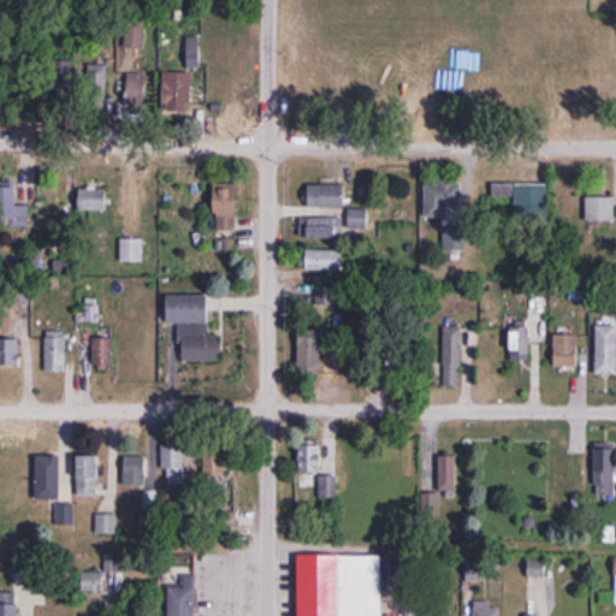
[(142,25),(126,25),(125,49),(142,49),(142,25)]
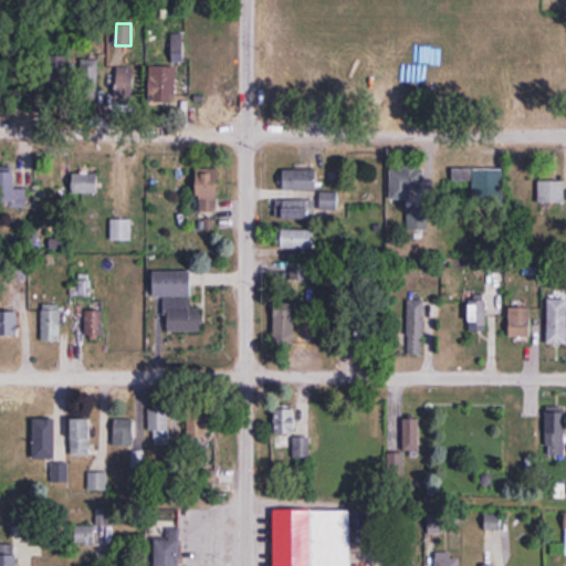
[(173,59),(182,59),(182,35),(173,35),(173,59)]
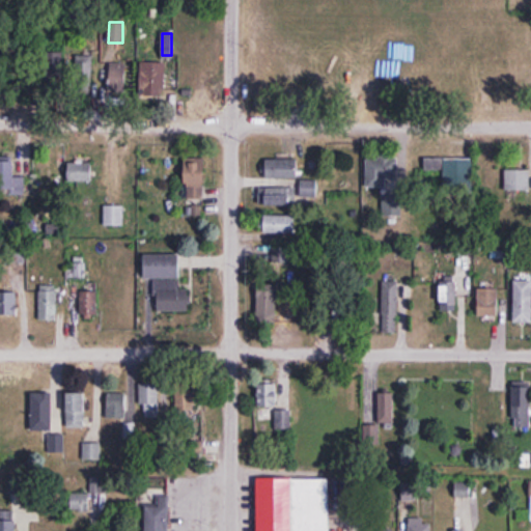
[(50,77),(63,77),(63,53),(50,53),(50,77)]
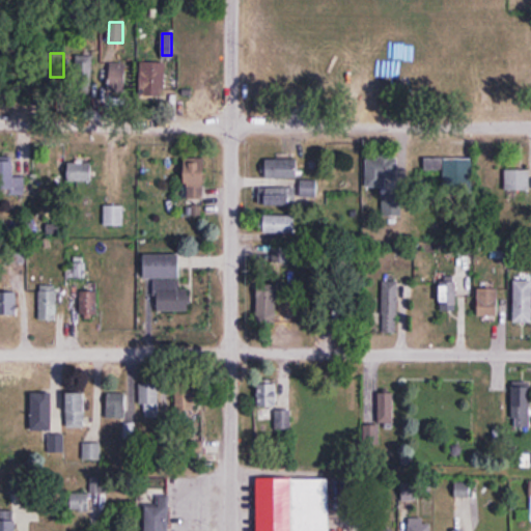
[(76,56),(74,86),(90,87),(92,56),(76,56)]
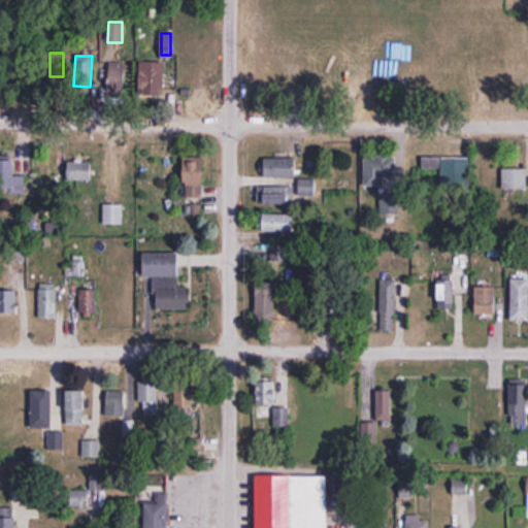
[(139,63),(139,96),(164,96),(164,63),(139,63)]
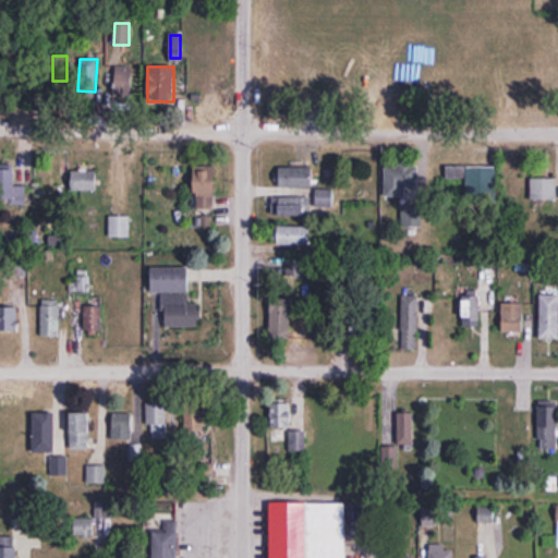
[(114,98),(136,98),(136,68),(114,68),(114,98)]
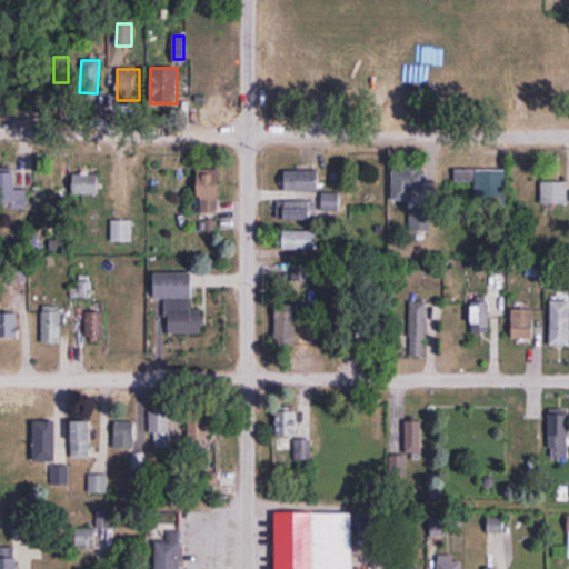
[(27,190),(15,190),(15,168),(0,168),(0,208),(27,209),(27,190)]
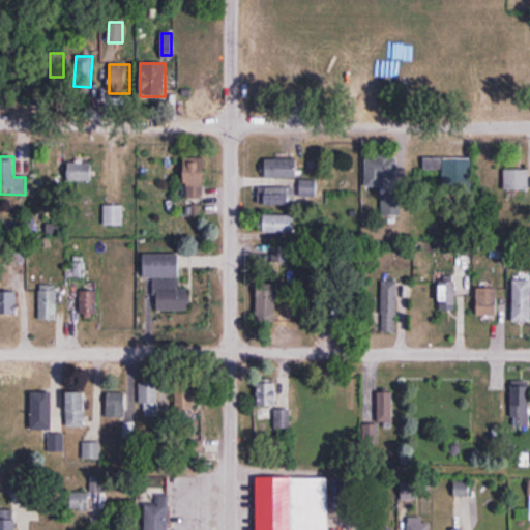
[(204,199),(204,156),(184,156),(184,199),(204,199)]
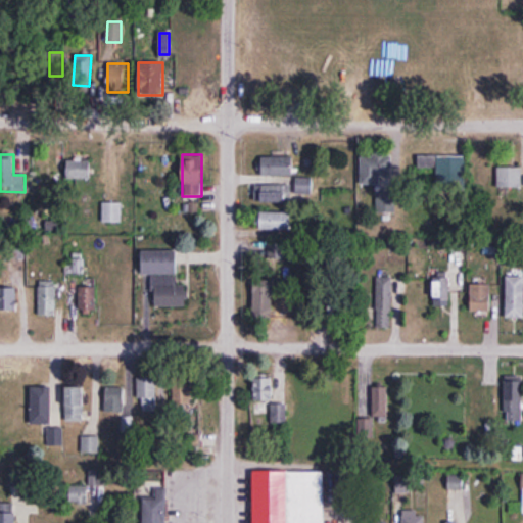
[(379,177),(391,177),(391,154),(361,154),(361,185),(379,185),(379,177)]
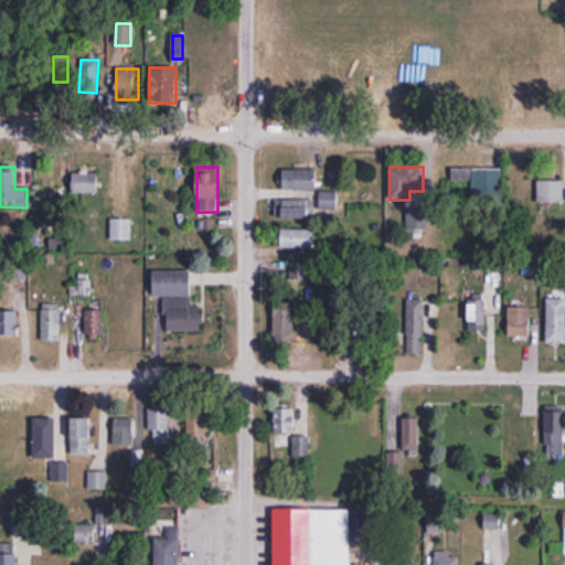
[(316,169),(283,170),(283,190),(316,189),(316,169)]
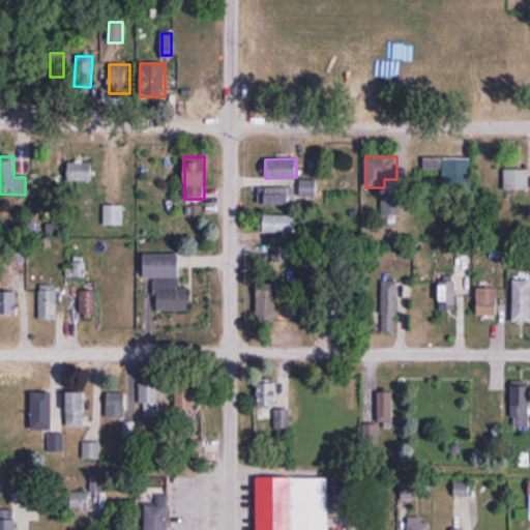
[(471,195),(471,159),(423,159),(423,171),(443,171),(443,195),(471,195)]
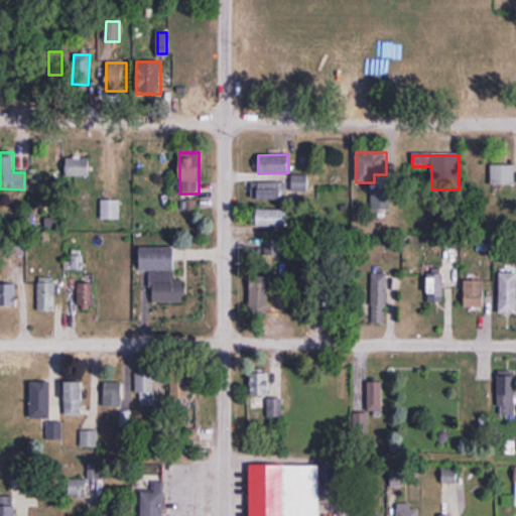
[(88,158),(66,158),(66,177),(88,177),(88,158)]
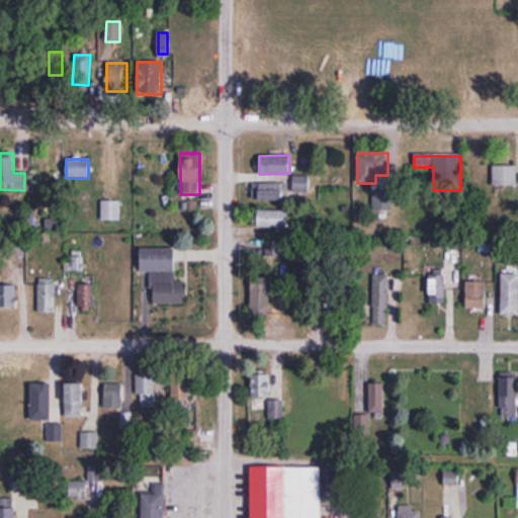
[(493,186),(516,186),(516,165),(493,165),(493,186)]
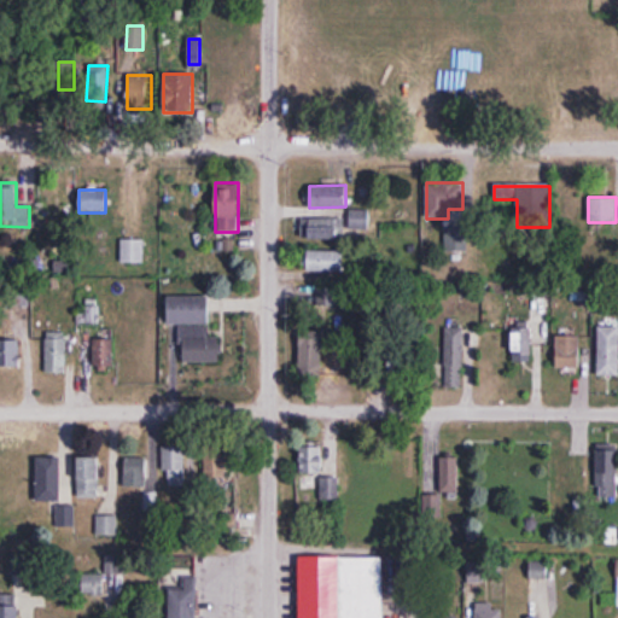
[(368,213),(350,211),(349,228),(367,228),(368,213)]
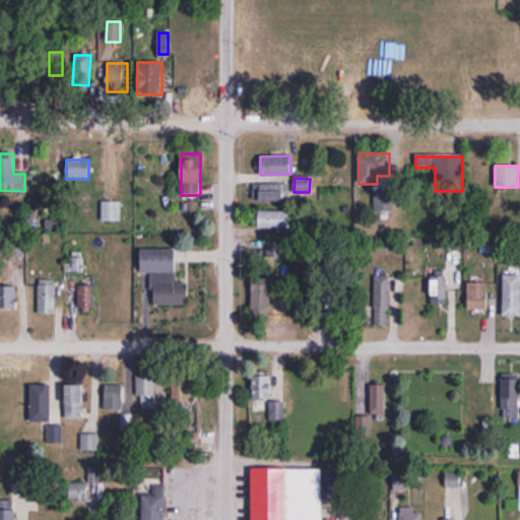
[(259,202),(289,202),(289,184),(259,184),(259,202)]
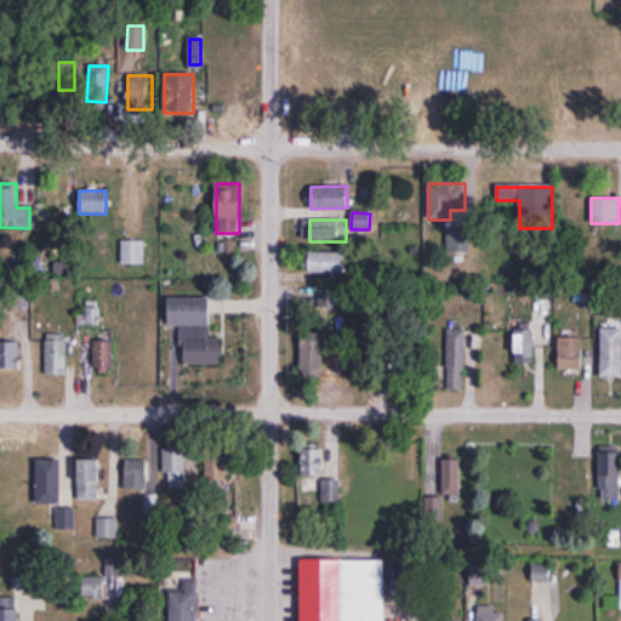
[(121,266),(144,266),(144,240),(121,240),(121,266)]
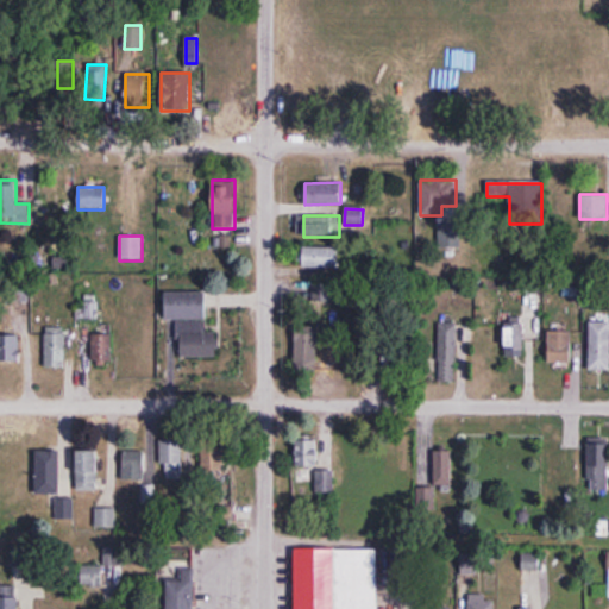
[(302,248),(302,268),(338,268),(338,248),(302,248)]
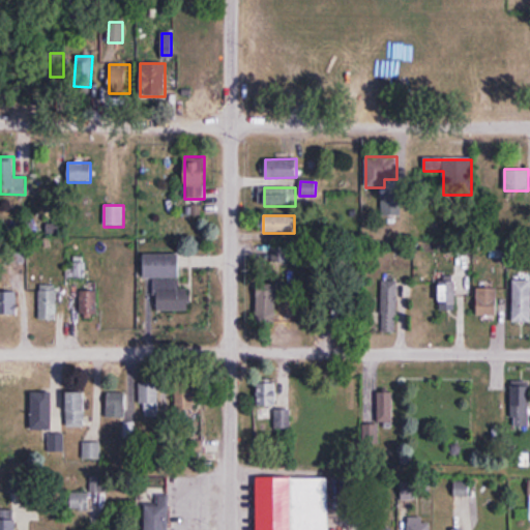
[(271,246),(271,265),(292,265),(292,246),(271,246)]
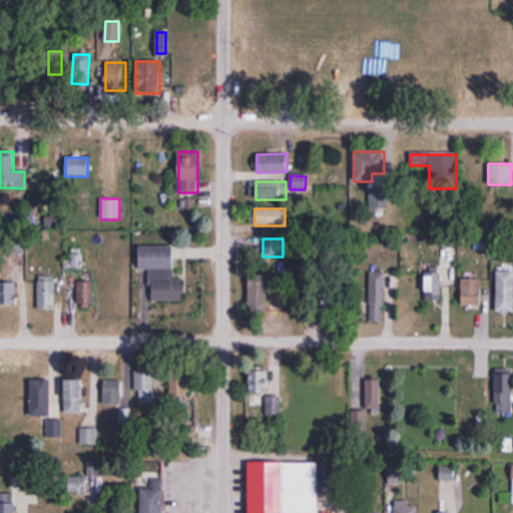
[(139,270),(173,270),(173,246),(139,246),(139,270)]
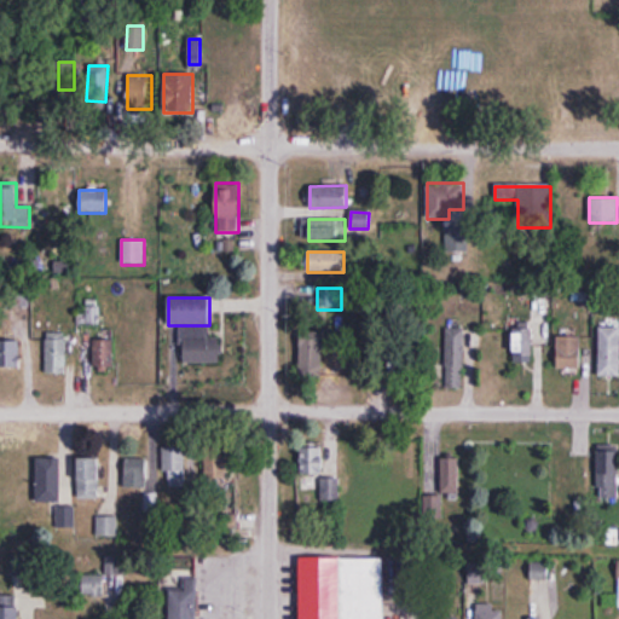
[(618,327),(600,327),(600,376),(618,376),(618,327)]
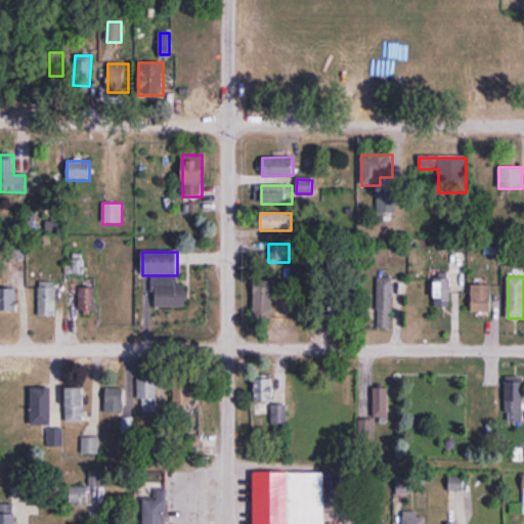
[(185,285),(176,285),(176,277),(154,277),(154,307),(185,307),(185,285)]
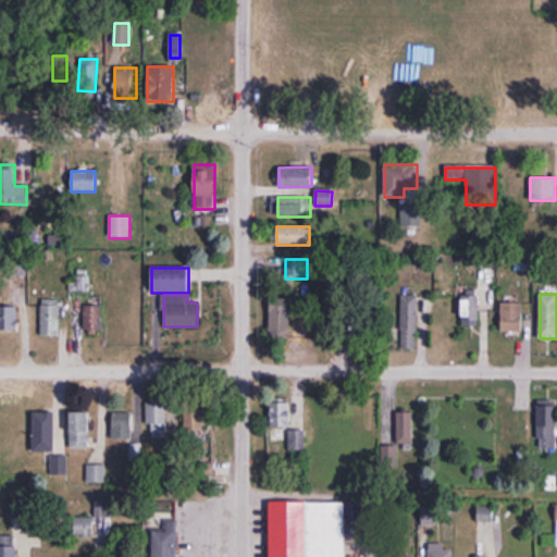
[(292,337),(292,295),(271,295),(271,337),(292,337)]
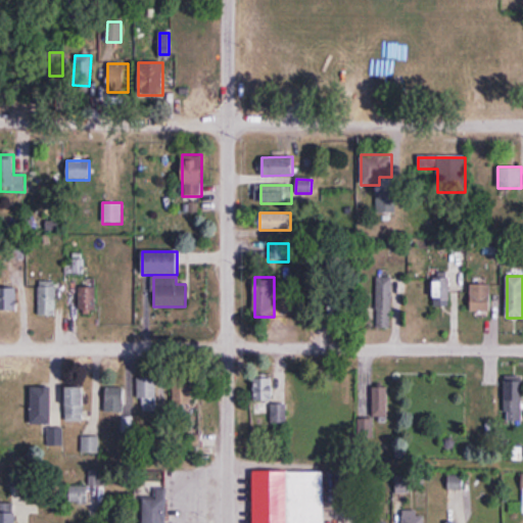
[(376,328),(392,328),(392,278),(376,278),(376,328)]
